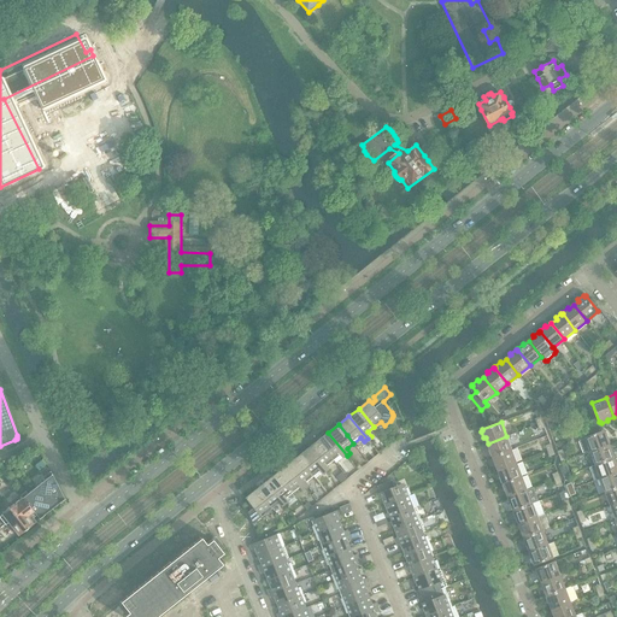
[(610,444),(607,439),(609,438),(606,430),(605,432),(604,430),(586,438),(579,440),(585,454),(591,452),(610,444)]
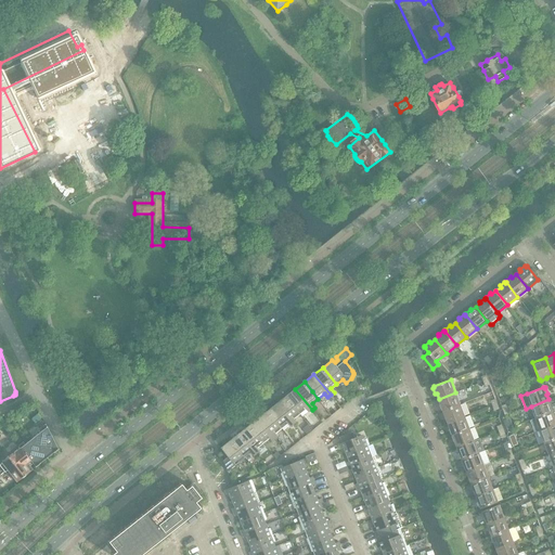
[(312,410),(295,389),(286,397),(299,414),(306,409),(309,412),(312,410)]
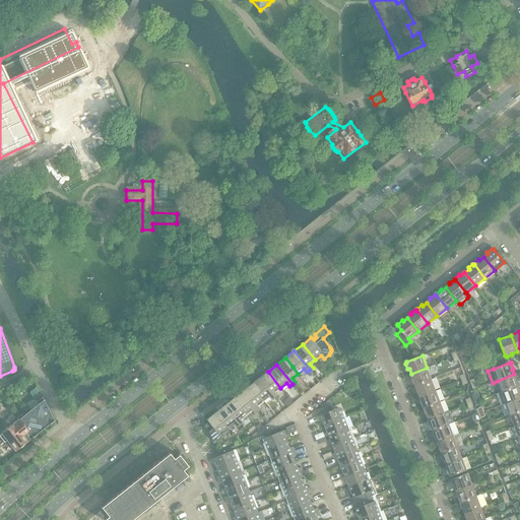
[(432,379),(427,368),(411,374),(412,379),(411,379),(413,385),(415,384),(415,385),(432,379)]
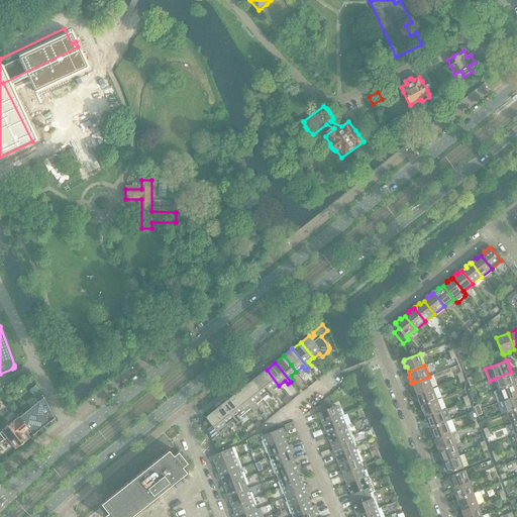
[(279,386),(267,370),(257,376),(274,395),(276,393),(274,390),(279,386)]
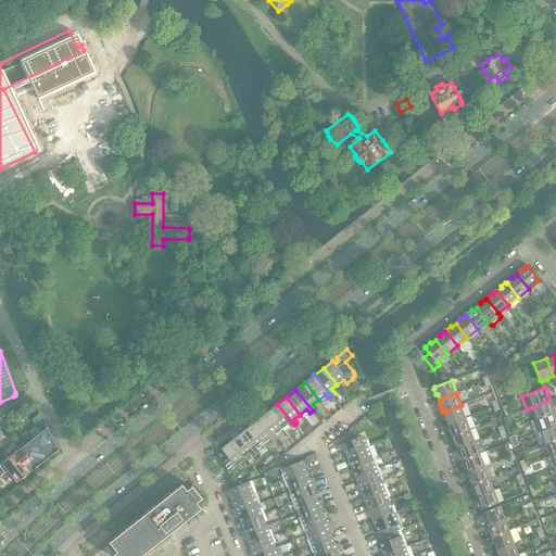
[(555,412),(553,405),(551,405),(550,400),(532,407),(536,419),(554,413),(554,412),(555,412)]
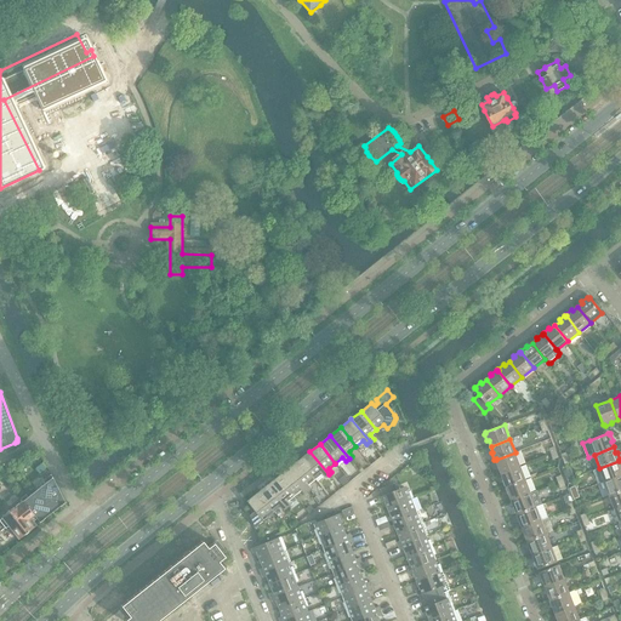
[(329,474),(309,451),(300,460),(314,479),(322,474),(325,478),(329,474)]
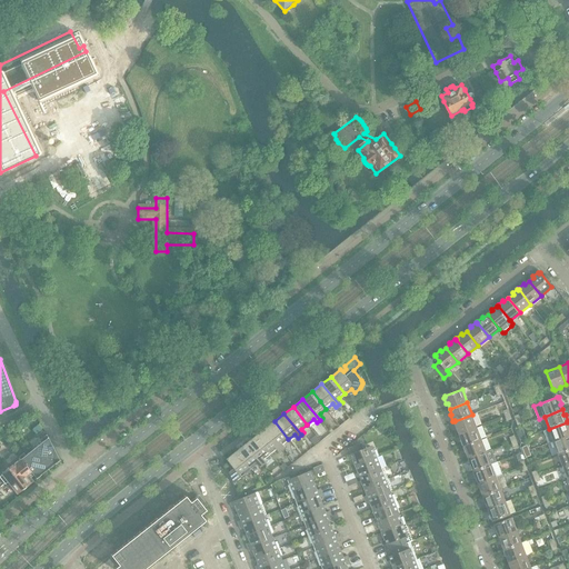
[(477,427),(472,415),(455,421),(455,422),(453,422),(456,429),(457,428),(459,433),(477,427)]
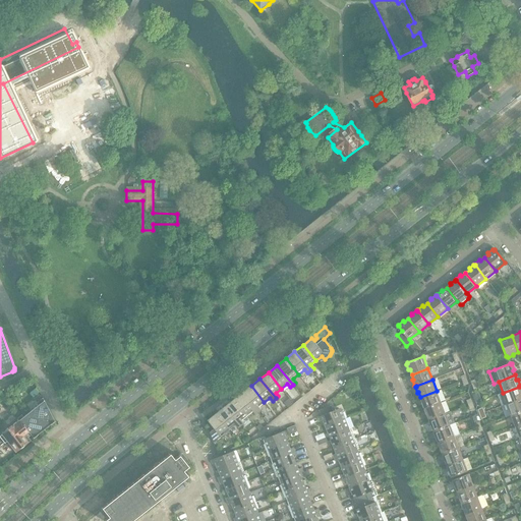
[(264,402),(251,386),(242,393),(258,412),(261,409),(258,406),(264,402)]
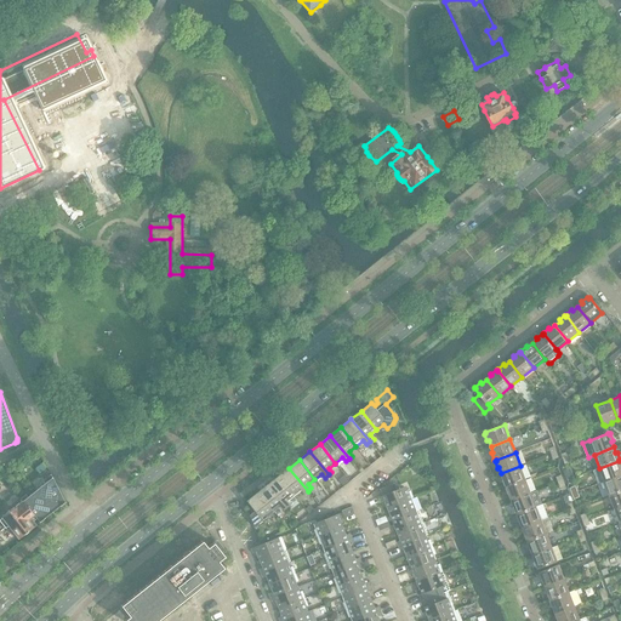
[(620,474),(620,462),(620,461),(619,461),(599,468),(604,482),(620,474)]
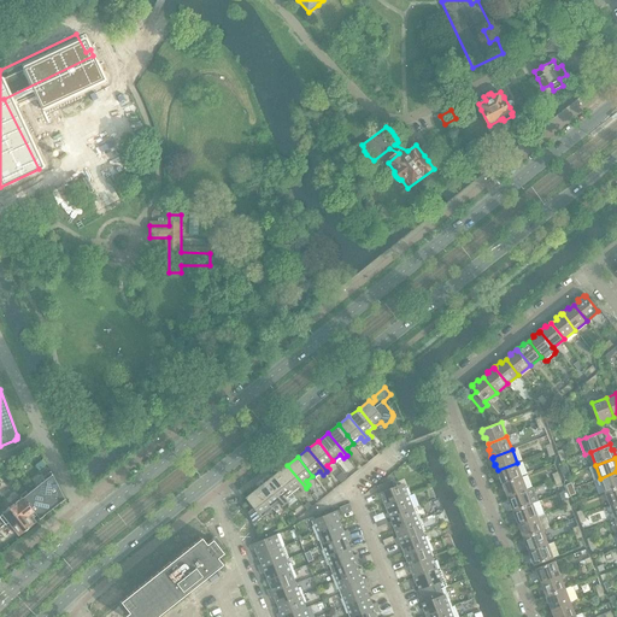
[(522,477),(517,463),(498,470),(500,476),(499,477),(501,483),(503,483),(504,483),(522,477)]
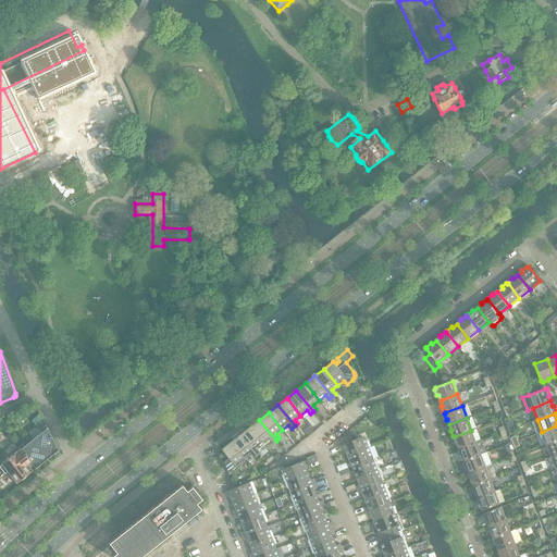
[(276,441),(259,420),(250,426),(264,444),(270,440),(273,443),(276,441)]
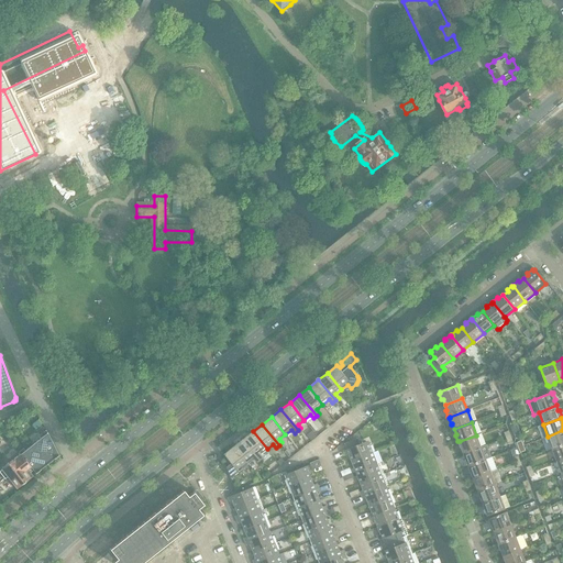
[(520,432),(517,424),(510,427),(514,434),(520,432)]
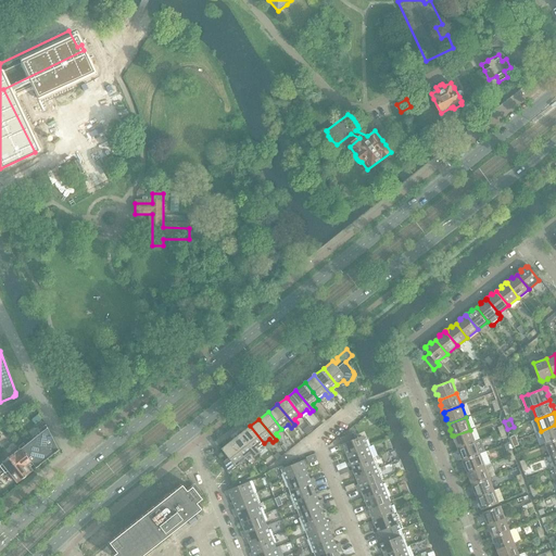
[(58,450),(45,425),(40,429),(41,431),(30,440),(46,458),(58,450)]
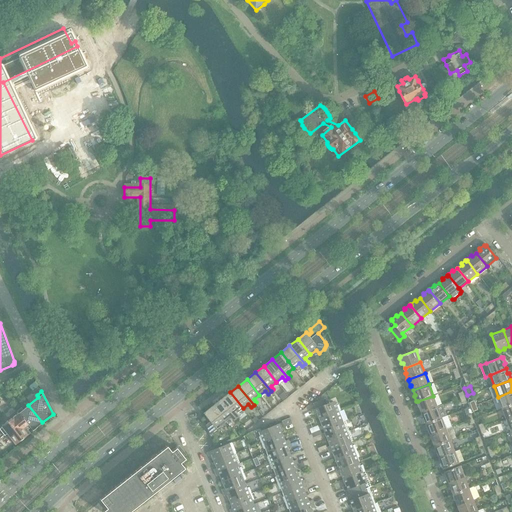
[(288,397),(283,391),(278,395),(283,401),(288,397)]
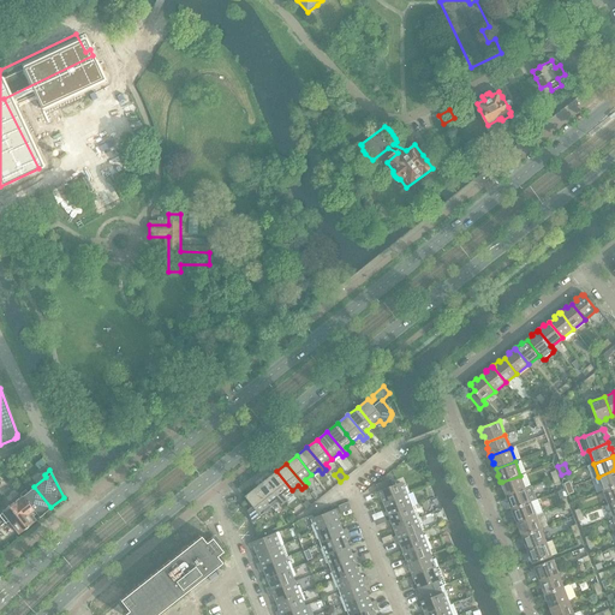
[(614,470),(598,477),(604,490),(614,485),(614,470)]
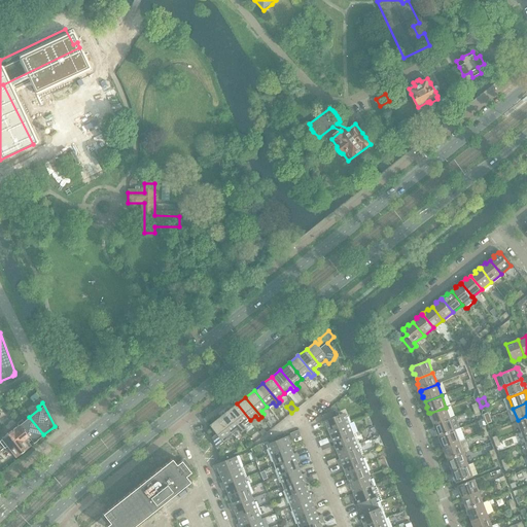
[(250,420),(237,403),(229,411),(244,430),(246,428),(244,425),(250,420)]
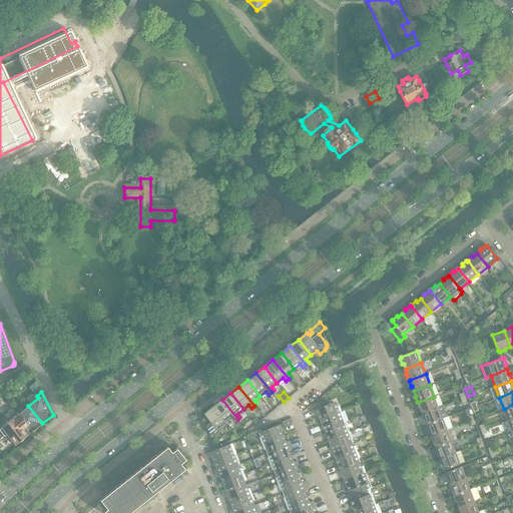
[(439,408),(434,397),(419,402),(419,403),(417,404),(420,409),(421,409),(423,414),(439,408)]
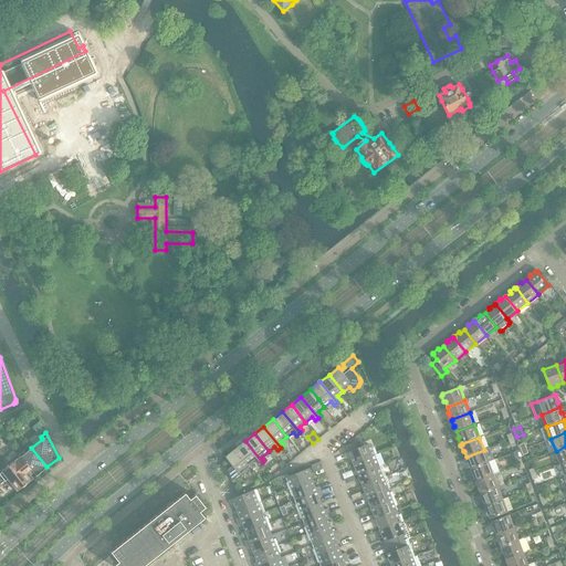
[(262,462),(245,441),(236,449),(250,467),(255,461),(259,464),(262,462)]
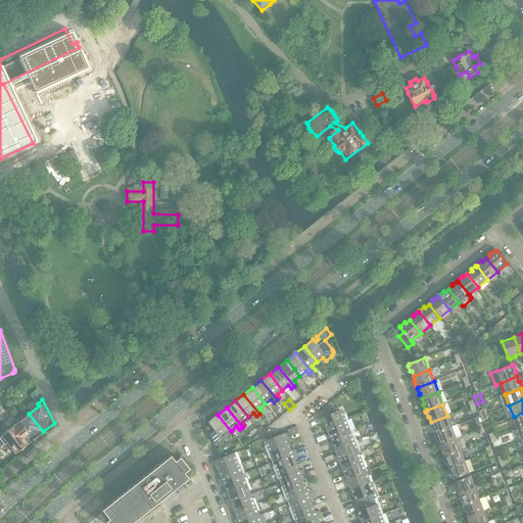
[(348,420),(345,414),(342,415),(340,411),(334,413),(332,408),(320,412),(322,418),(319,419),(321,423),(326,421),(328,427),(348,420)]
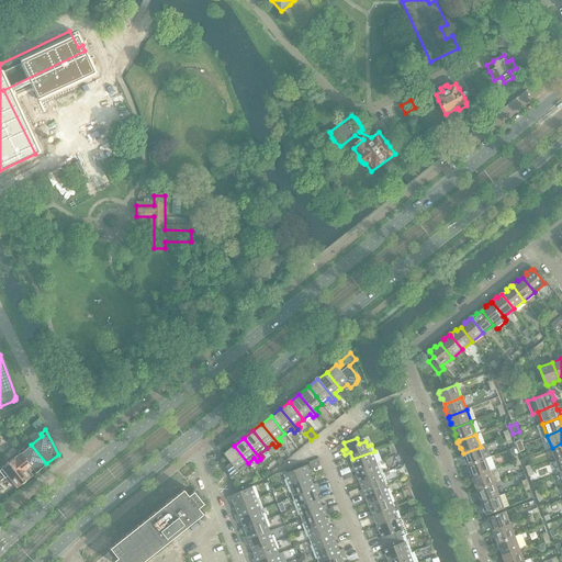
[(561,458),(561,444),(552,448),(557,461),(561,458)]
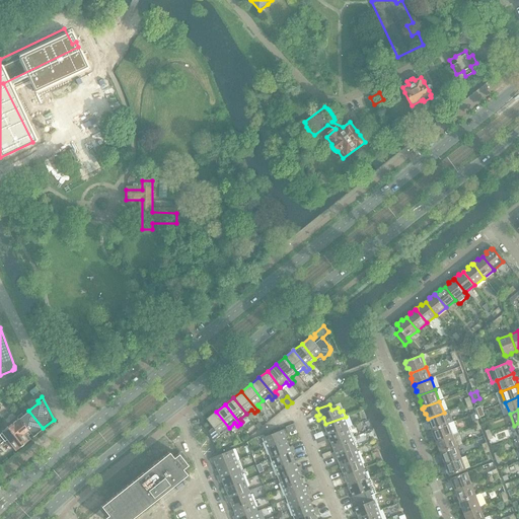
[(43,428),(28,411),(22,416),(21,414),(17,417),(18,419),(30,433),(32,436),(43,428)]
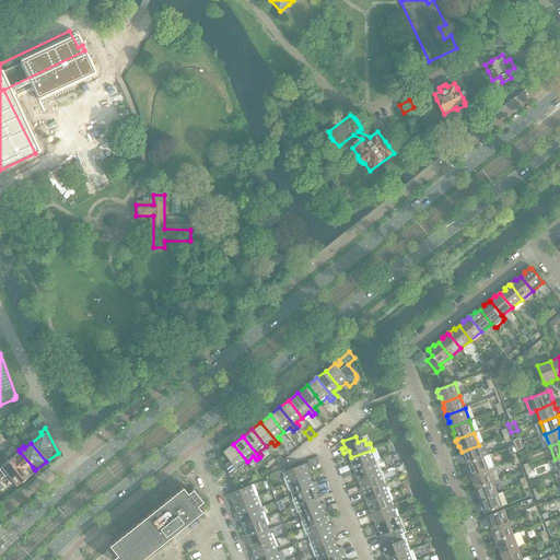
[(247,462),(233,444),(223,452),(230,459),(225,464),(231,476),(241,466),(247,462)]
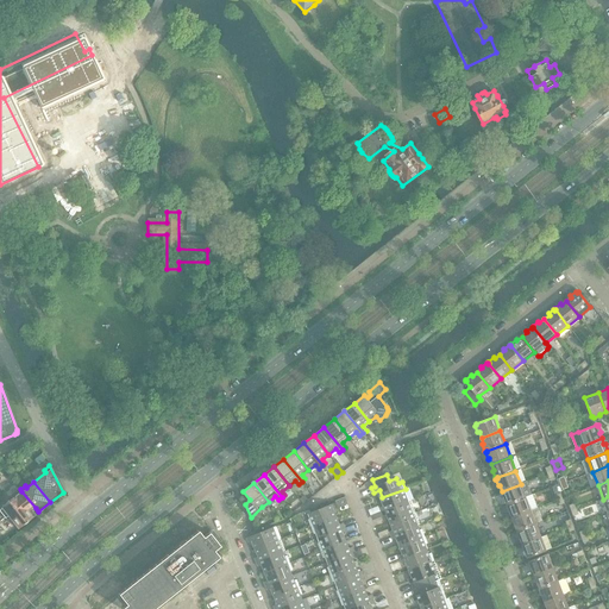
[(526,497),(521,484),(502,491),(504,496),(502,497),(506,504),(507,503),(507,504),(526,497)]
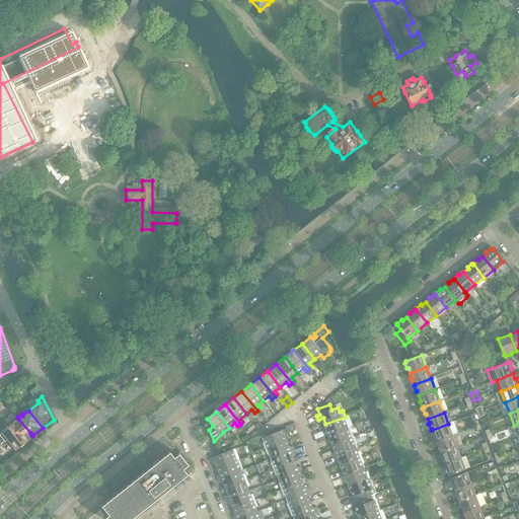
[(346,428),(344,424),(348,422),(346,417),(325,424),(328,431),(323,432),(325,436),(346,428)]
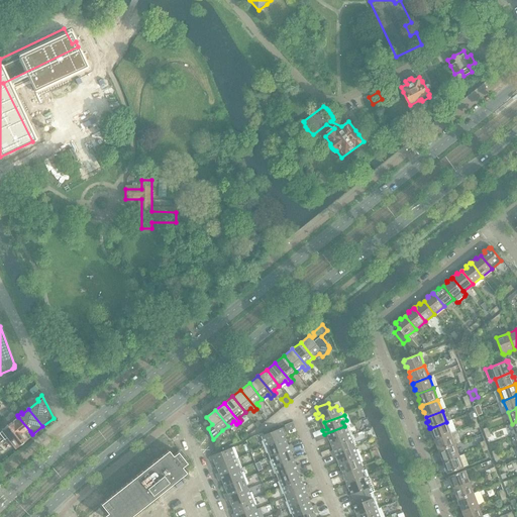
[(27,434),(30,431),(18,417),(16,419),(1,431),(0,432),(0,434),(4,440),(6,438),(15,448),(29,436),(27,434)]
